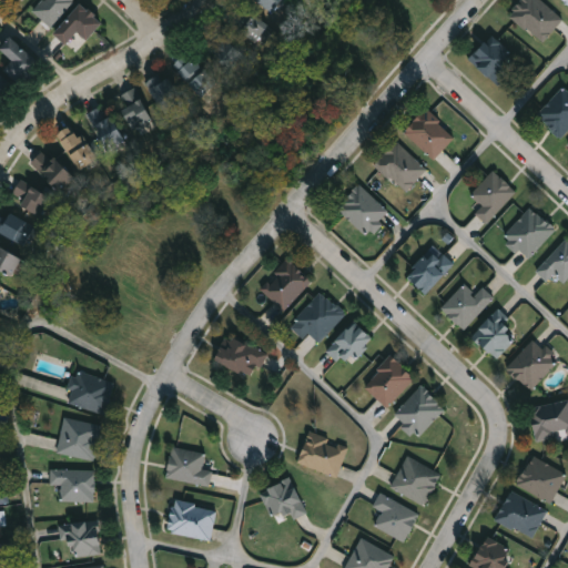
[(32,9),(41,0),(78,0),(50,27),(32,9)]
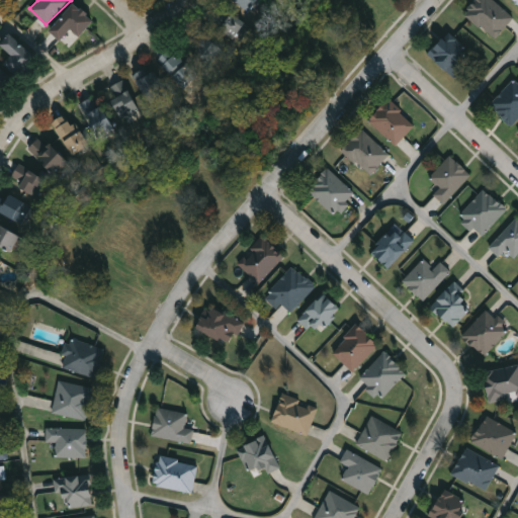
[(257,0),(250,11),(233,0),(257,0)]
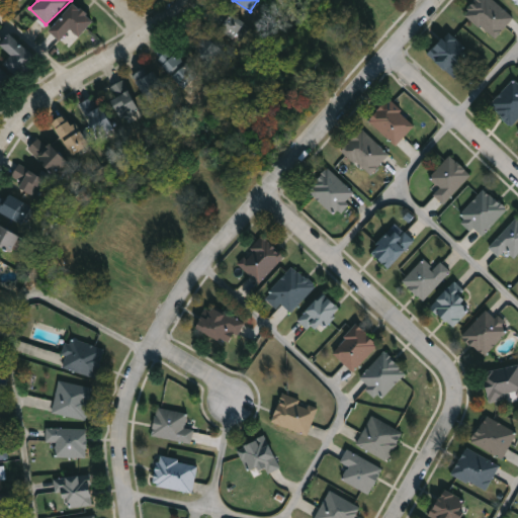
[(464,13),(476,0),(494,0),(514,17),(495,39),(464,13)]
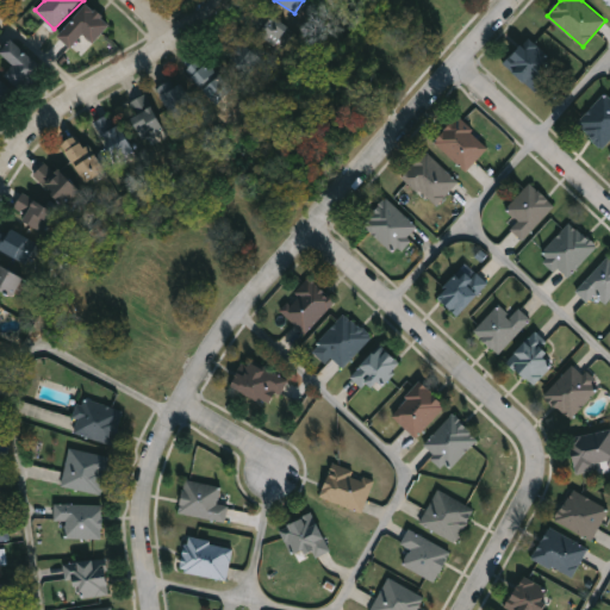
[(274,47),(287,29),(251,1),(237,19),(274,47)]
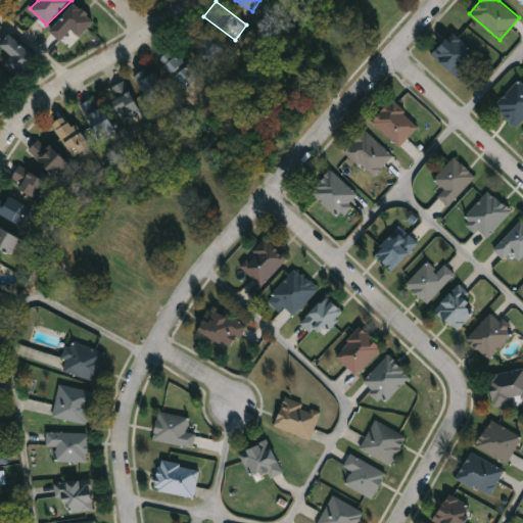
[(95,21),(80,37),(72,29),(60,40),(49,30),(76,2),(95,21)]
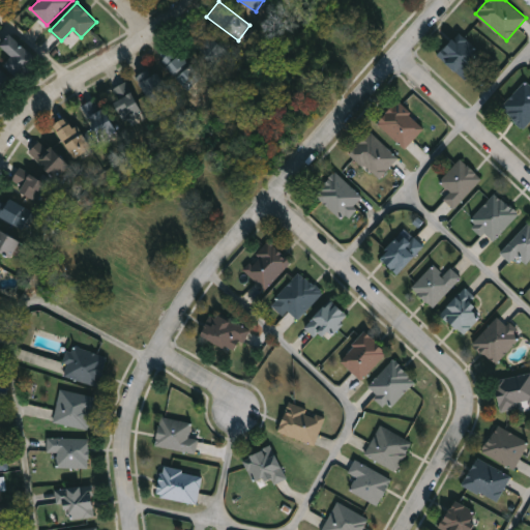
[(479,51),(471,60),(478,67),(466,81),(439,55),(460,32),(479,51)]
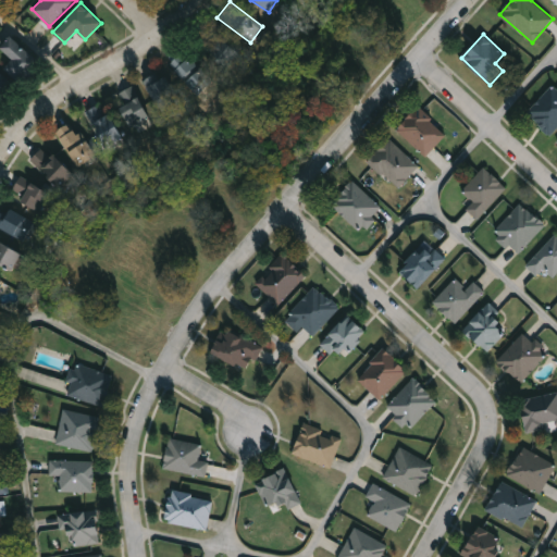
[(4,67),(13,60),(0,47),(11,36),(40,64),(21,84),(4,67)]
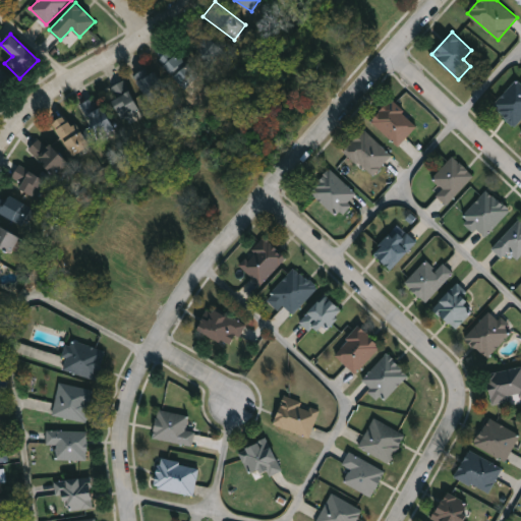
[(226,55),(212,66),(195,47),(211,35),(226,55)]
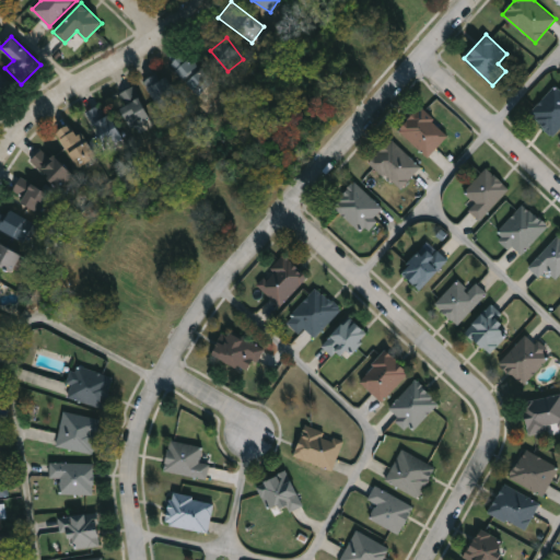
[(172,63),(188,50),(214,83),(198,96),(172,63)]
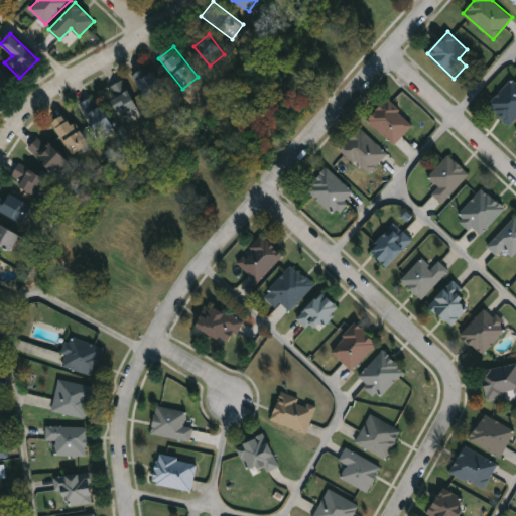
[(133,77),(149,66),(169,94),(153,105),(133,77)]
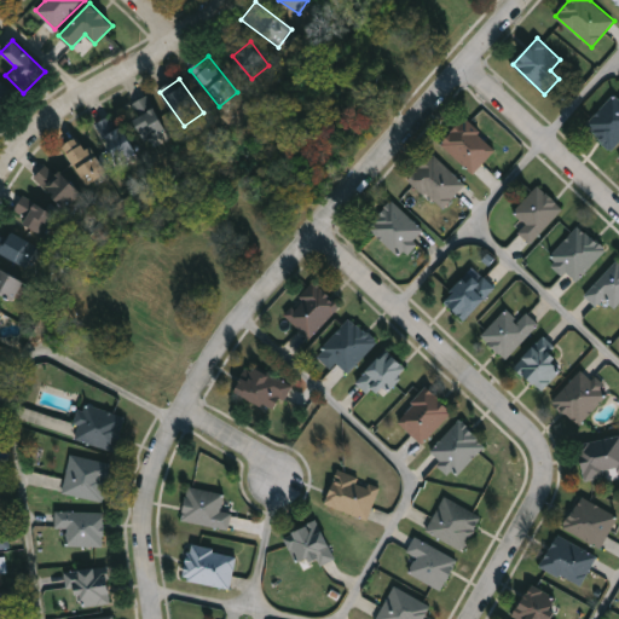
[(0,81),(17,98),(0,115),(0,81)]
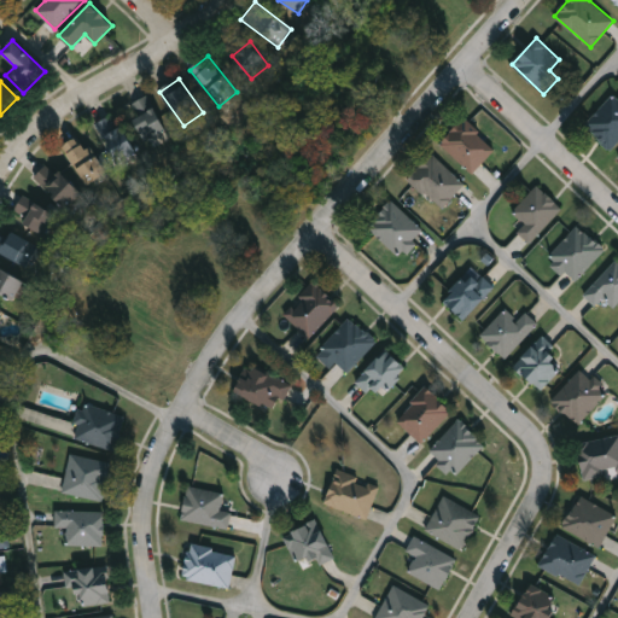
[(617,94),(617,141),(610,150),(584,124),(617,93),(617,94)]
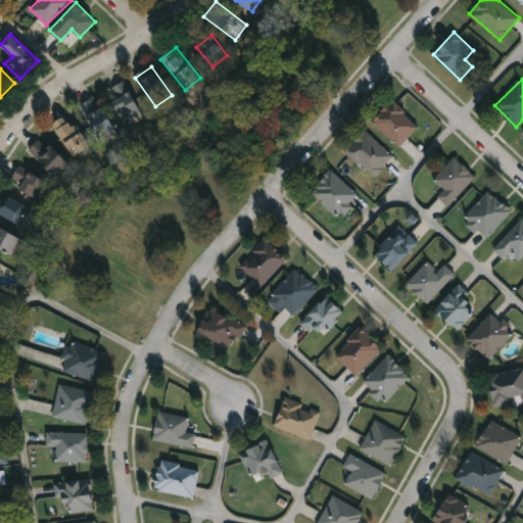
[(139,109),(121,117),(108,89),(126,81),(139,109)]
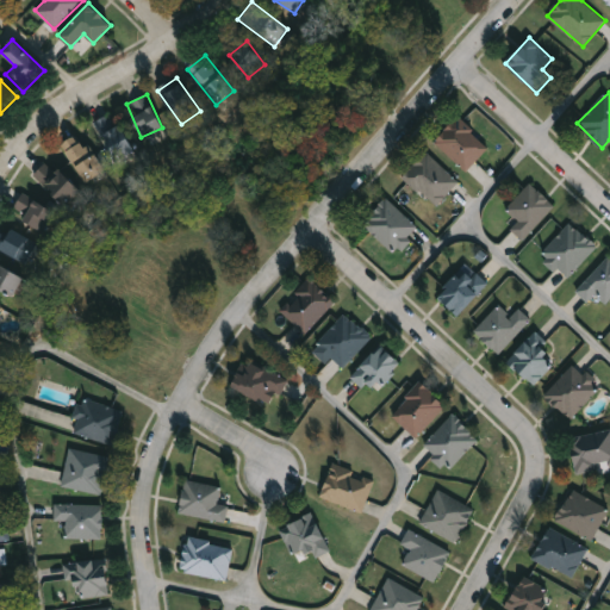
[(114,161),(94,122),(114,112),(135,151),(114,161)]
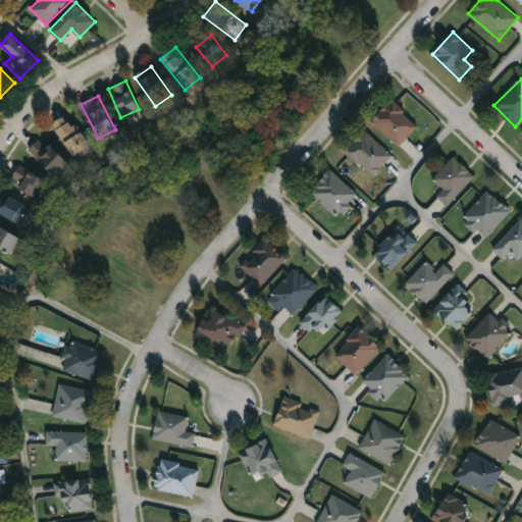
[(419,126),(399,147),(371,120),(393,99),(419,126)]
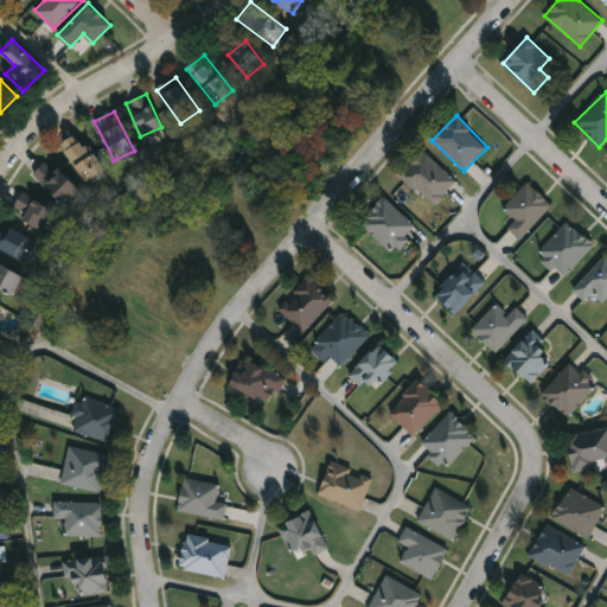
[(61,146),(77,132),(106,168),(89,183),(61,146)]
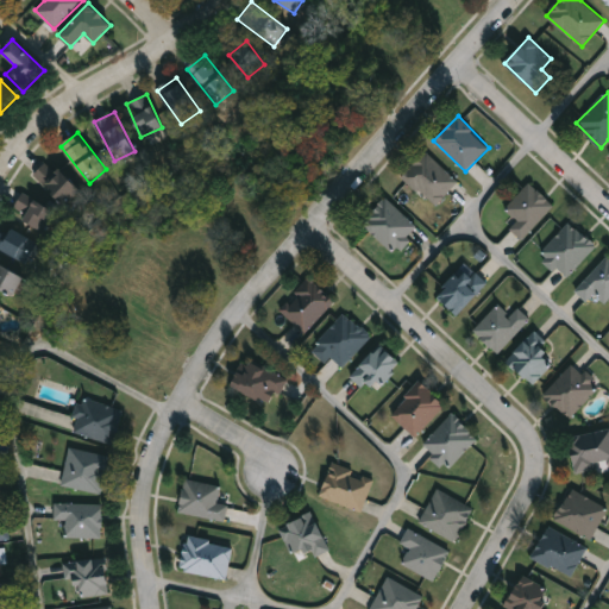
[(433,207),(403,176),(427,151),(458,182),(433,207)]
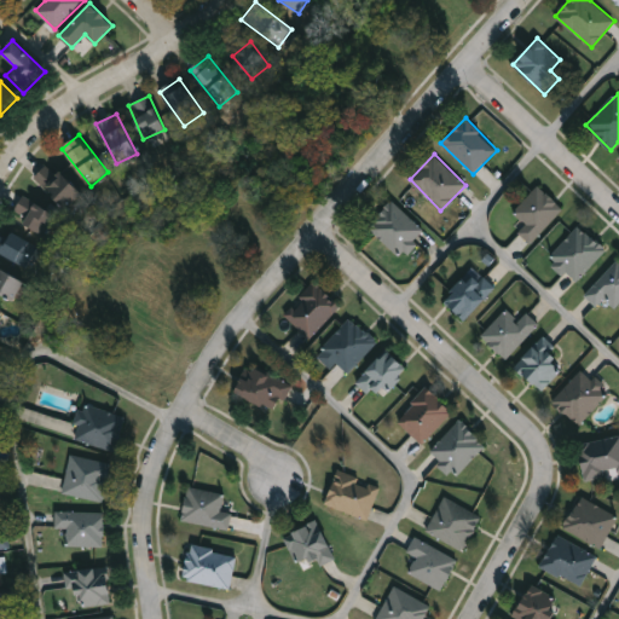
[(81,194),(65,209),(34,178),(50,162),(81,194)]
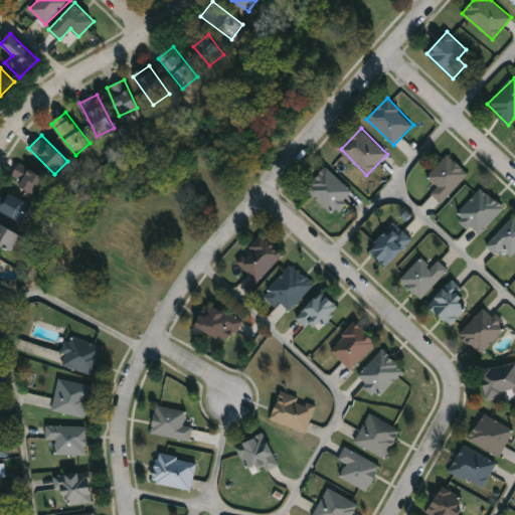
[(438,187),(427,177),(449,155),(469,175),(442,203),(432,194),(438,187)]
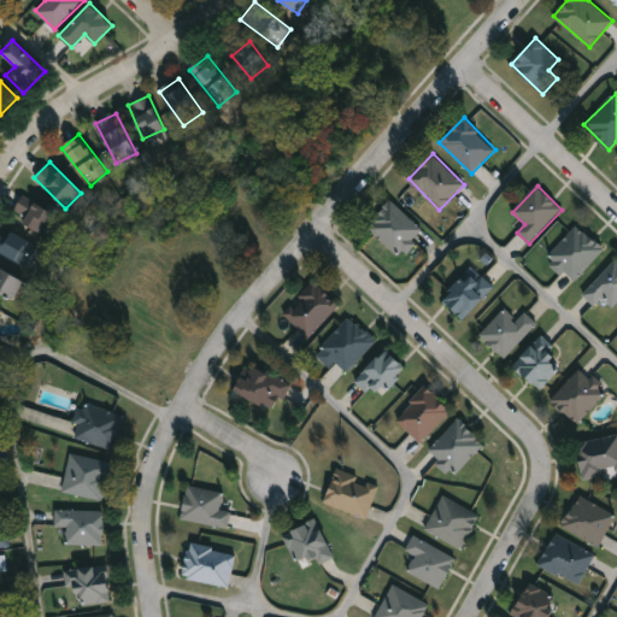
[(46,235),(11,215),(23,194),(58,215),(46,235)]
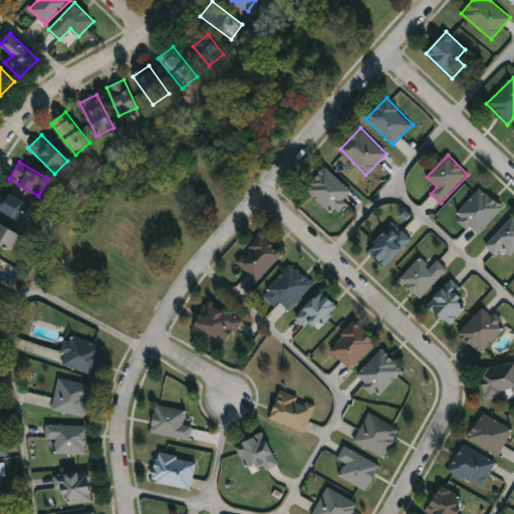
[(331,215),(305,189),(326,168),(352,193),(331,215)]
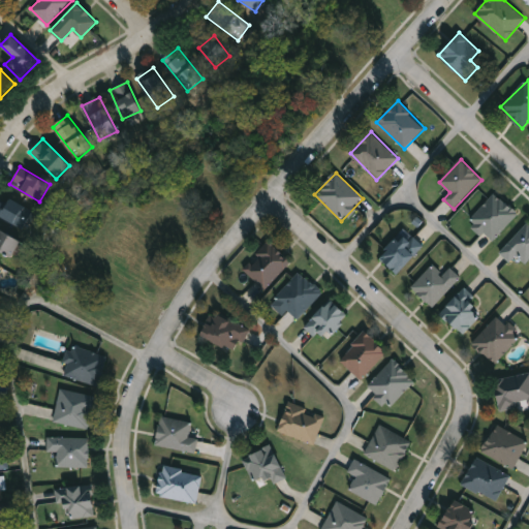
[(518,215),(492,243),(469,222),(496,193),(518,215)]
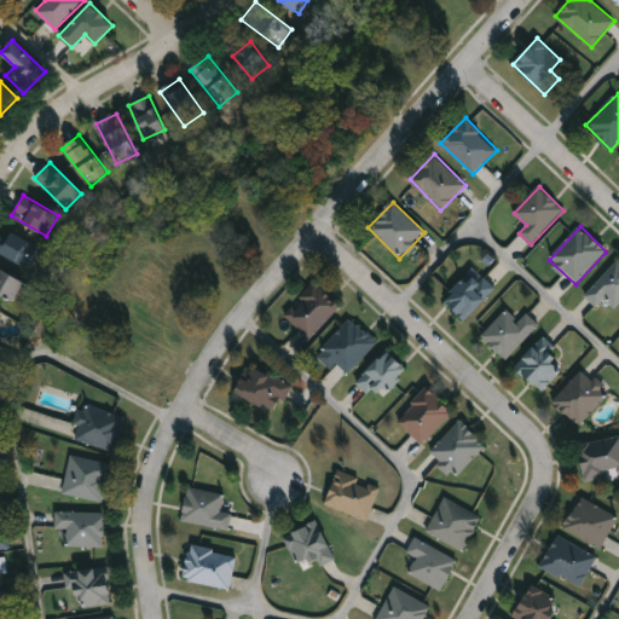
[(38,248),(27,267),(0,253),(0,235),(4,229),(38,248)]
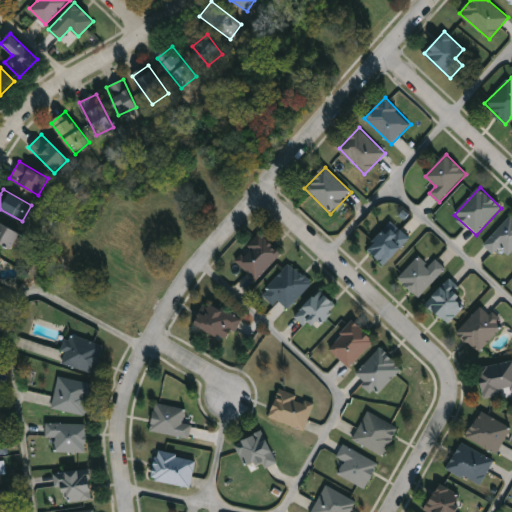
[(511,251),(508,256),(500,249),(494,255),(483,245),(511,215),(511,251)]
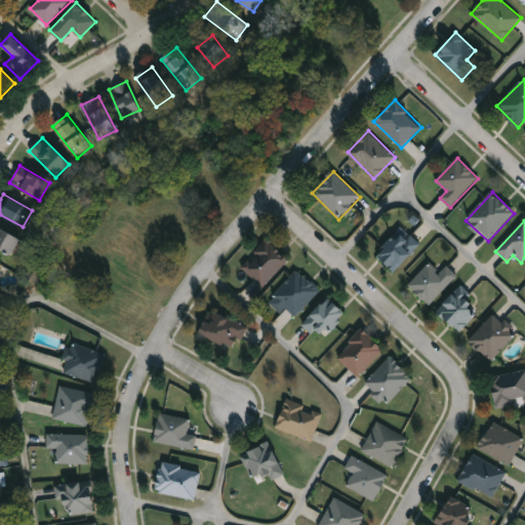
[(0,248),(0,228),(19,237),(12,254),(0,248)]
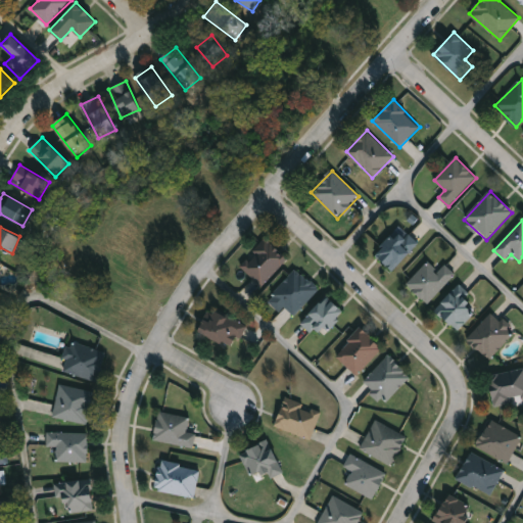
[(374,254),(400,228),(418,245),(391,272),(374,254)]
